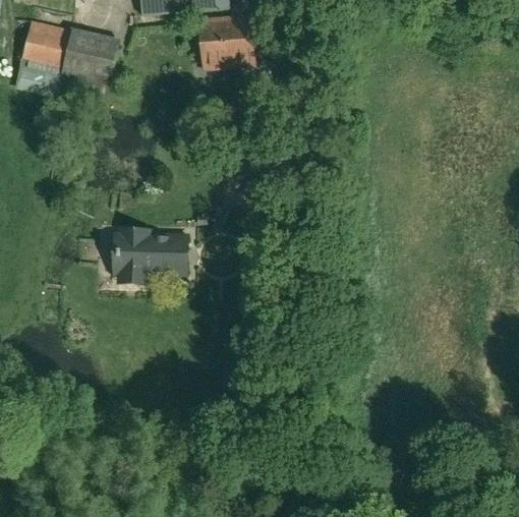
[(140,0),(141,12),(228,5),(227,0),(140,0)]
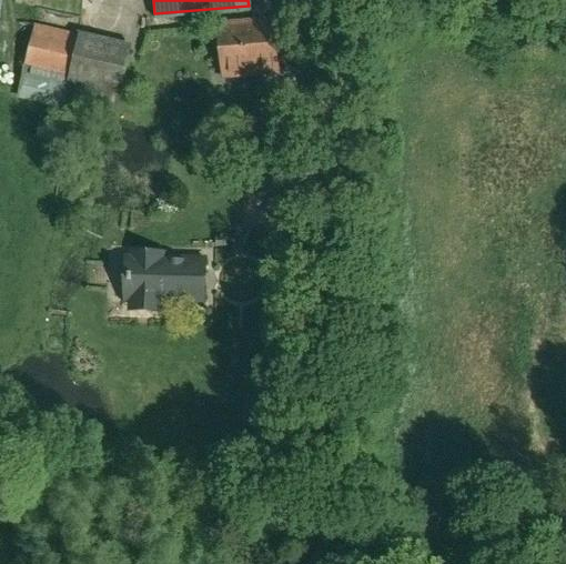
[(271,17),(215,21),(220,73),(275,68),(271,17)]
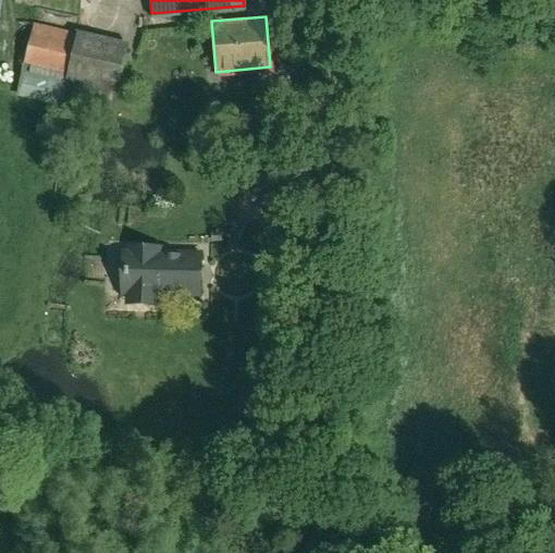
[(64,76),(115,88),(123,53),(72,41),(74,32),(32,22),(23,61),(65,71),(64,76)]
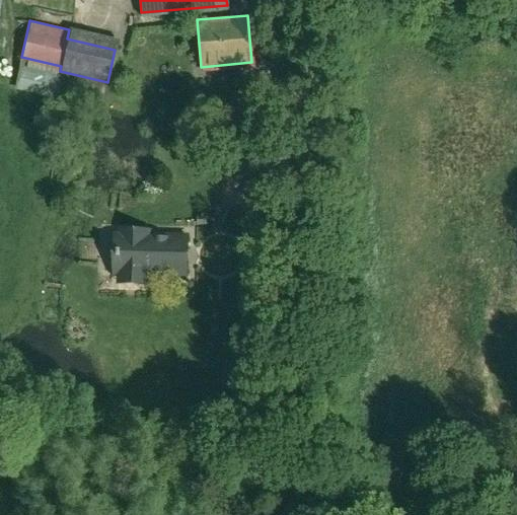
[(121,258),(121,274),(121,282),(148,282),(148,274),(189,274),(189,235),(145,235),(145,230),(126,230),(126,235),(121,234),(121,250),(119,250),(119,258),(121,258)]
